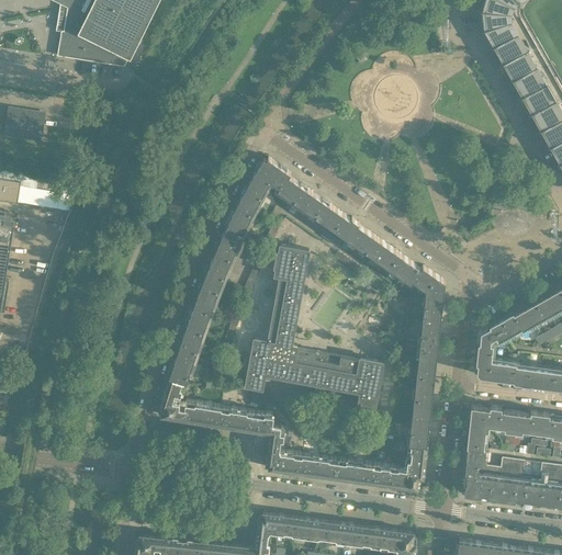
[(41,0),(67,13),(66,20),(62,20),(60,29),(65,29),(64,36),(62,36),(57,60),(124,71),(128,63),(130,64),(161,0),(41,0)]
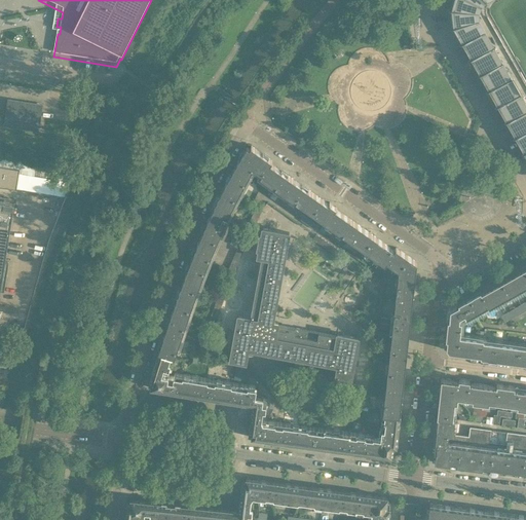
[(475,10),(481,0),(454,0),(451,13),(453,32),(476,25),(475,10)]
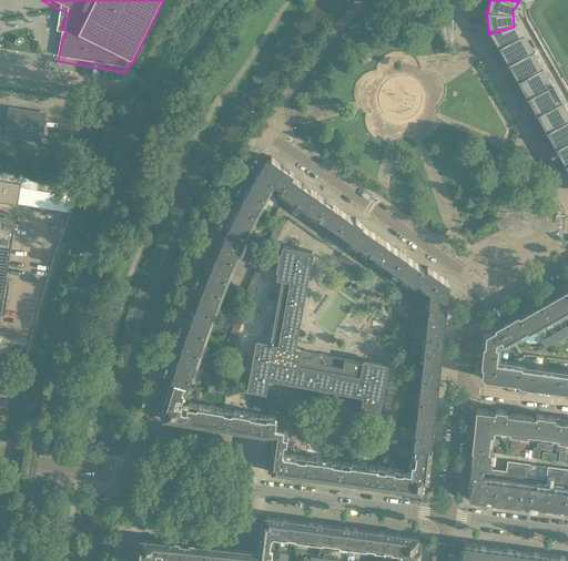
[(567,123),(539,73),(514,27),(489,34),(567,173),(567,123)]
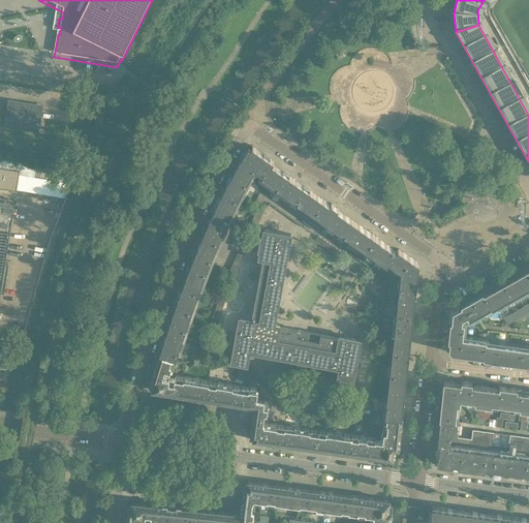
[(4,131),(38,137),(41,112),(8,106),(4,131)]
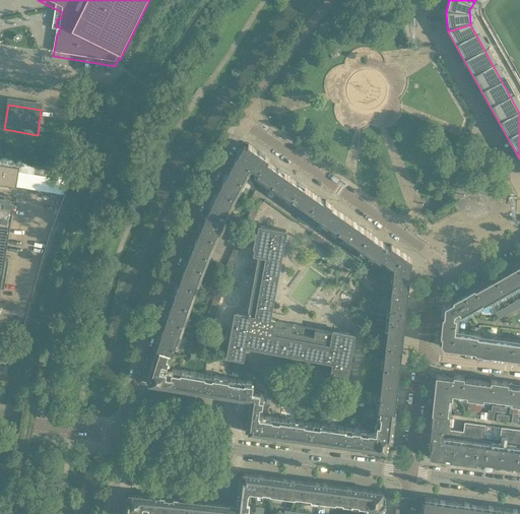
[(230,208),(234,201),(241,188),(250,172),(259,178),(257,180),(285,200),(286,199),(288,200),(297,188),(267,167),(269,165),(248,149),(246,152),(244,150),(241,155),(231,173),(221,189),(214,203),(208,215),(191,255),(185,272),(176,296),(168,319),(159,342),(156,352),(173,359),(175,351),(180,334),(192,300),(200,278),(209,256),(223,222),(230,208)]
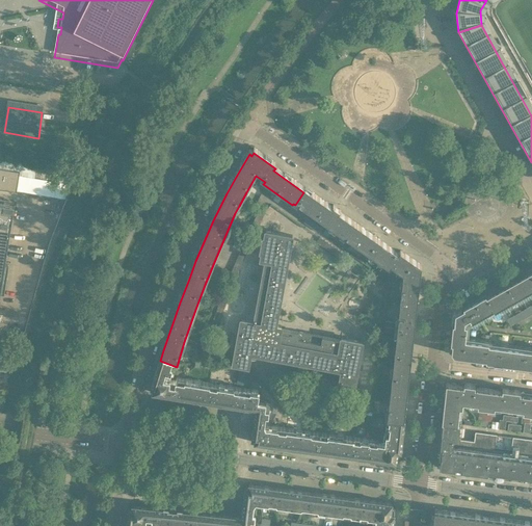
[(71,189),(73,177),(0,164),(0,174),(20,177),(19,181),(71,189)]
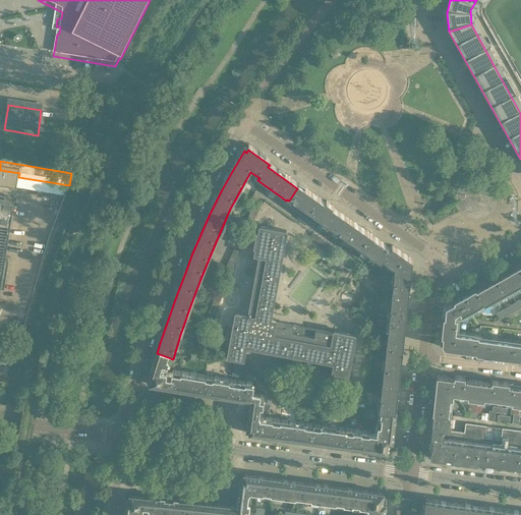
[(0,170),(0,190),(16,193),(18,177),(19,173),(0,170)]
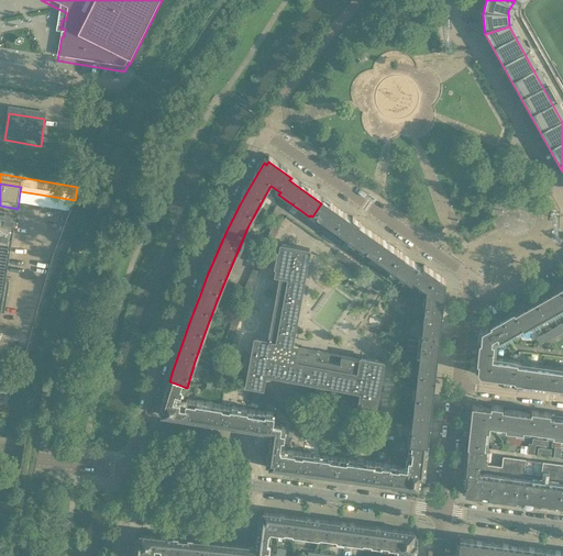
[(351,224),(329,208),(321,203),(312,217),(310,215),(309,217),(345,242),(348,243),(359,228),(357,226),(352,222),(351,224)]
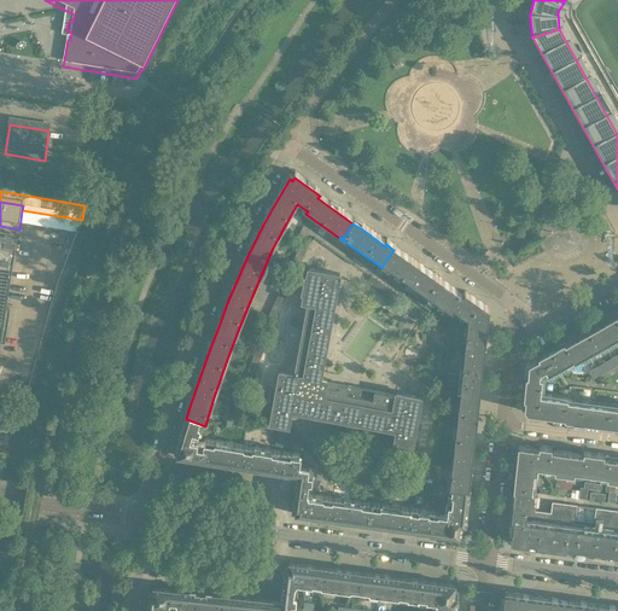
[(6,314),(16,251),(4,249),(5,243),(0,242),(0,349),(5,349),(10,315),(6,314)]
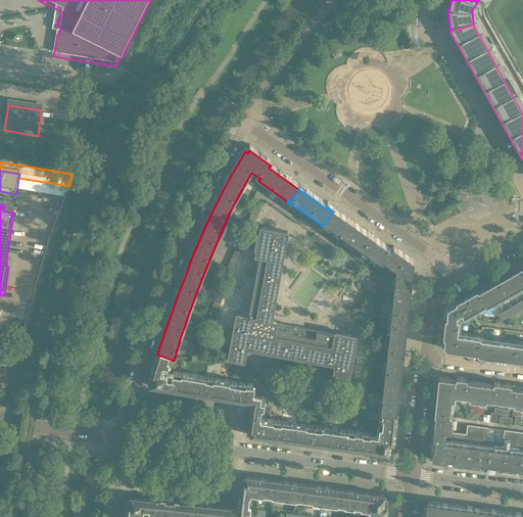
[(254,212),(251,220),(256,222),(260,215),(254,212)]
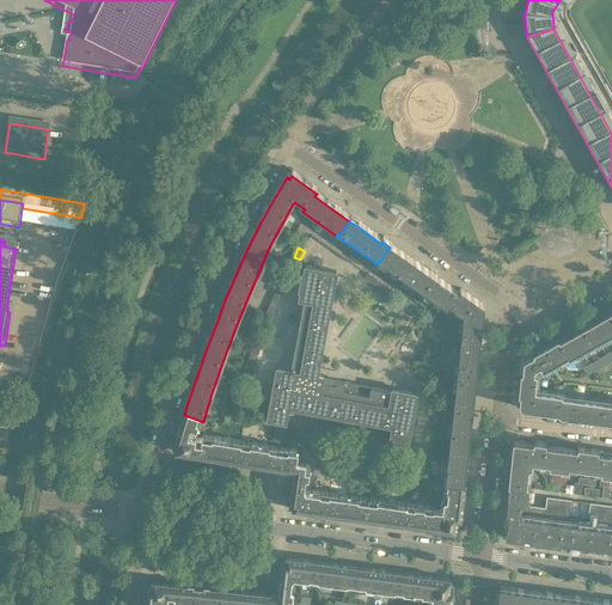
[(446,288),(434,281),(391,250),(392,249),(390,248),(378,264),(432,303),(433,301),(435,304),(446,288)]
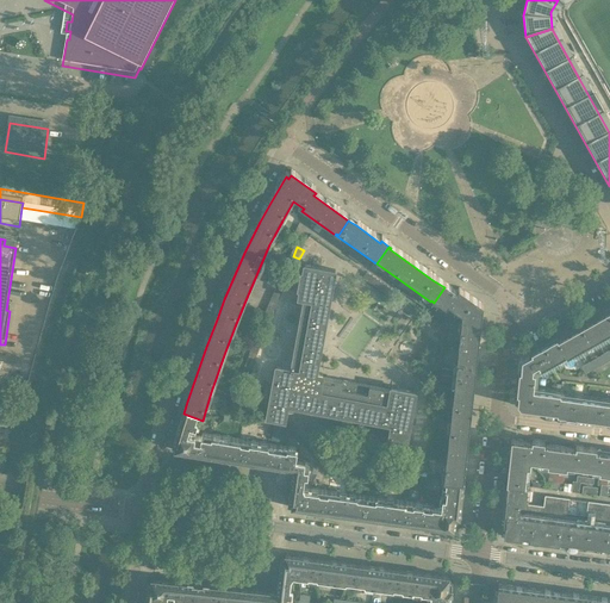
[(348,262),(352,265),(362,272),(367,266),(353,255),(348,262)]
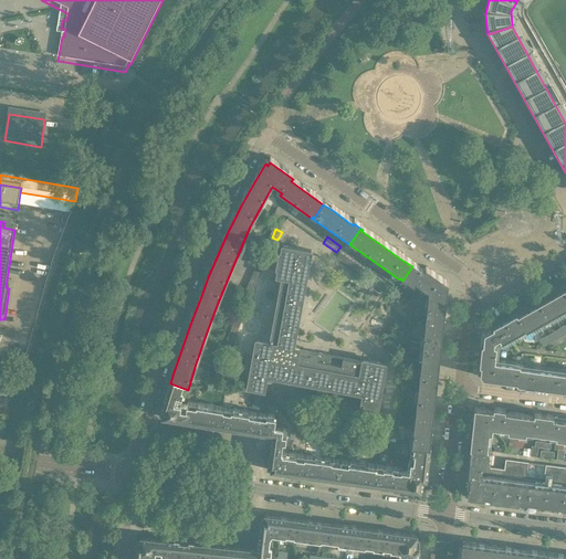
[(272,238),(265,252),(271,254),(278,240),(272,238)]
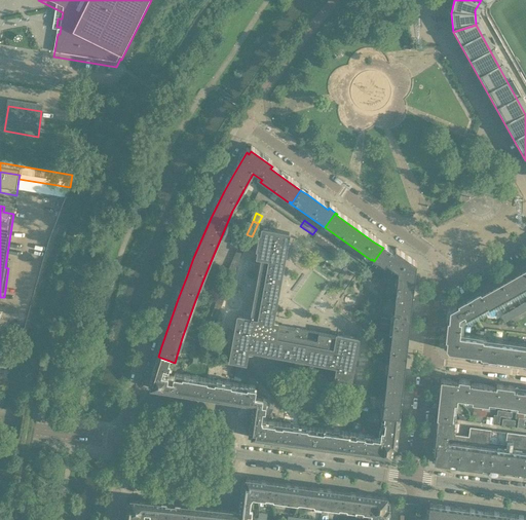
[(237,321),(231,355),(230,365),(246,367),(247,359),(253,360),(254,355),(332,369),(331,374),(336,375),(335,384),(350,386),(358,343),(343,340),(337,339),(337,341),(277,330),(278,328),(272,327),(289,238),(275,235),(269,234),(262,233),(261,240),(260,240),(257,254),(259,254),(257,261),(261,262),(250,323),(237,321)]
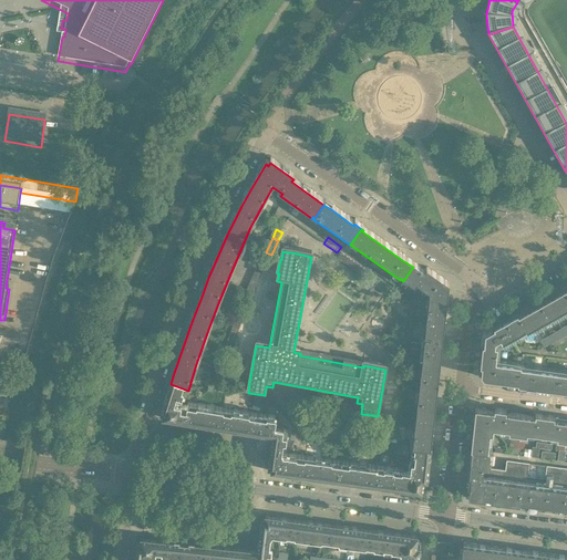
[(264,256),(258,268),(265,271),(270,259),(264,256)]
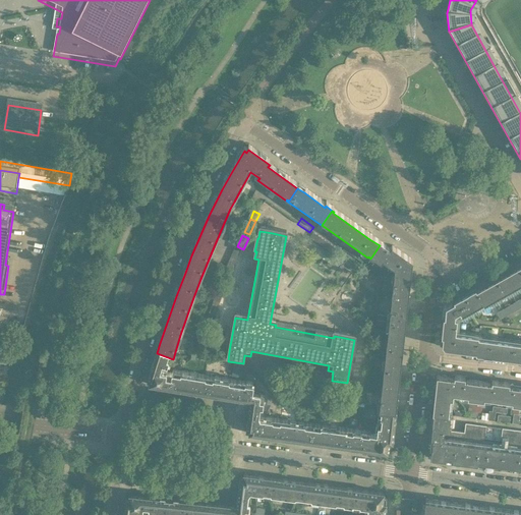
[(338,255),(313,238),(309,243),(335,261),(338,255)]
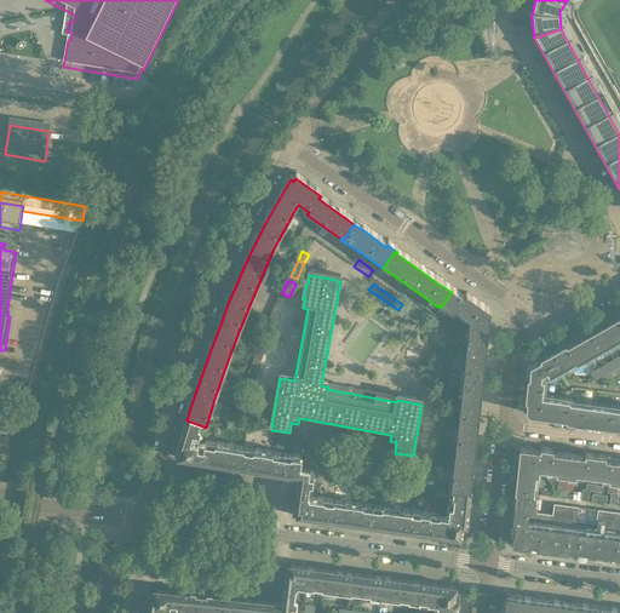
[(478,307),(466,298),(464,302),(452,292),(441,308),(438,305),(437,307),(453,318),(455,315),(465,321),(466,320),(469,321),(478,307)]
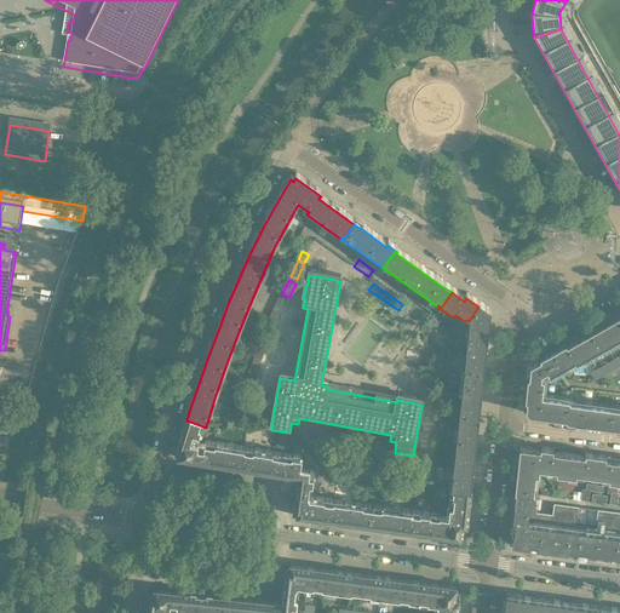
[(282,293),(279,302),(286,305),(290,297),(282,293)]
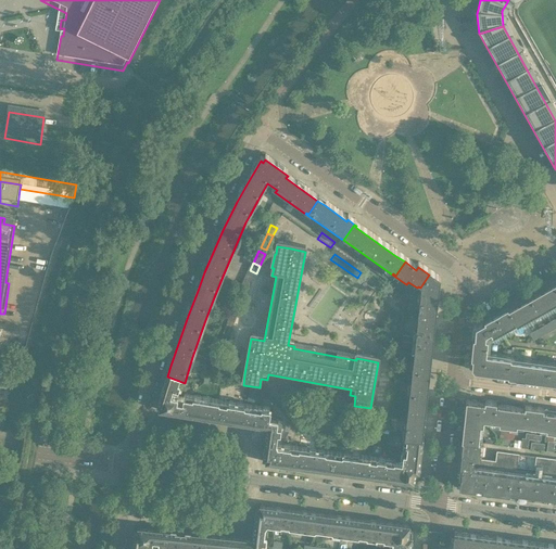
[(256,273),(250,270),(244,282),(251,284),(256,273)]
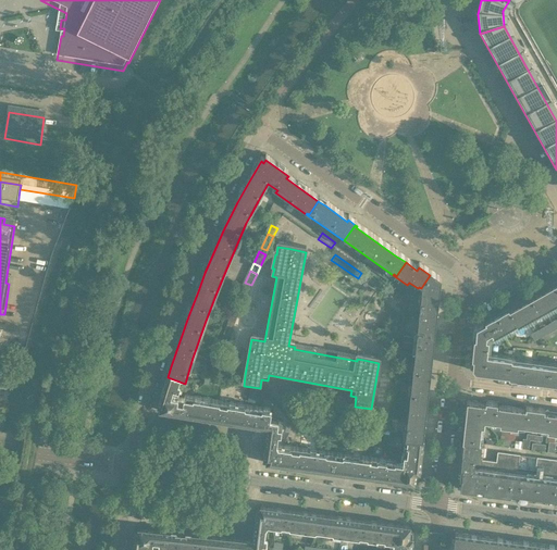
[(433,350),(437,310),(441,283),(430,275),(421,288),(419,287),(418,288),(422,291),(416,349),(433,350)]
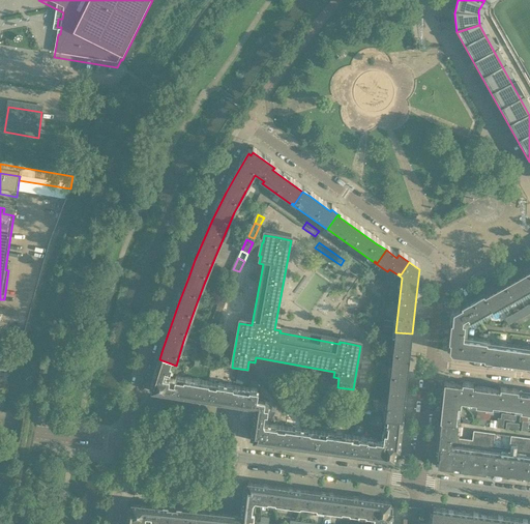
[(239,271),(233,269),(229,280),(235,282),(239,271)]
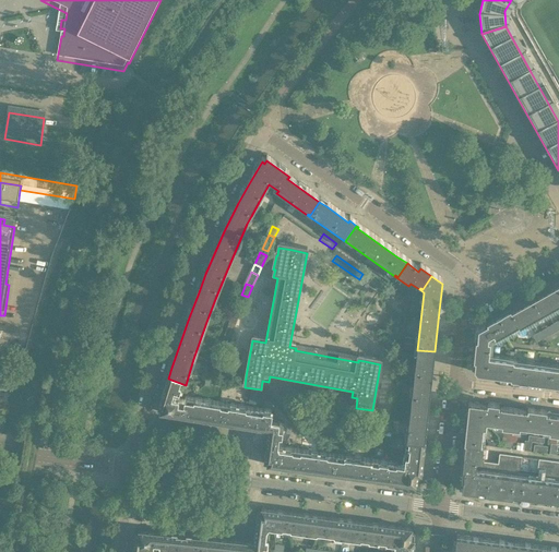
[(558,288),(511,315),(510,314),(486,327),(487,328),(478,334),(477,345),(475,345),(473,366),(475,366),(474,374),(476,378),(510,383),(510,384),(558,391),(558,372),(513,367),(513,364),(488,361),(490,347),(488,346),(488,342),(494,339),(496,343),(518,331),(519,332),(558,308),(558,288)]
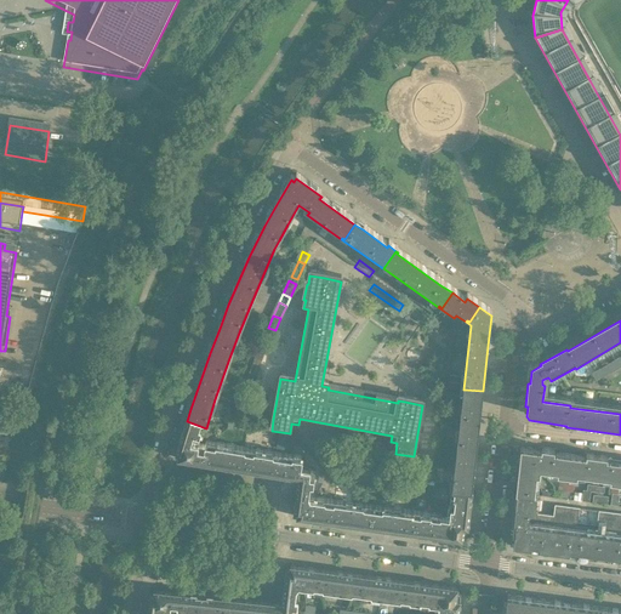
[(261,345),(258,353),(266,356),(268,347),(261,345)]
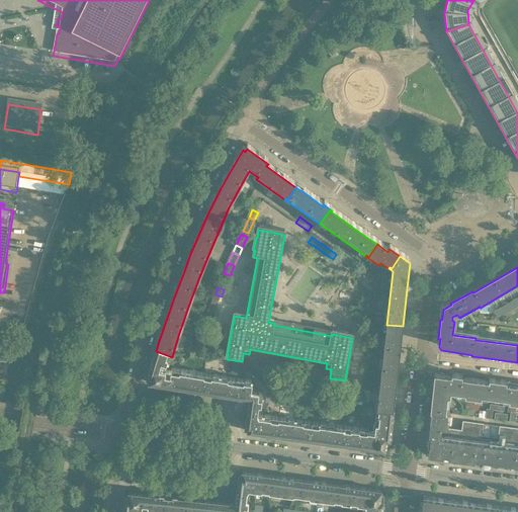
[(222,296),(216,294),(211,306),(218,308),(222,296)]
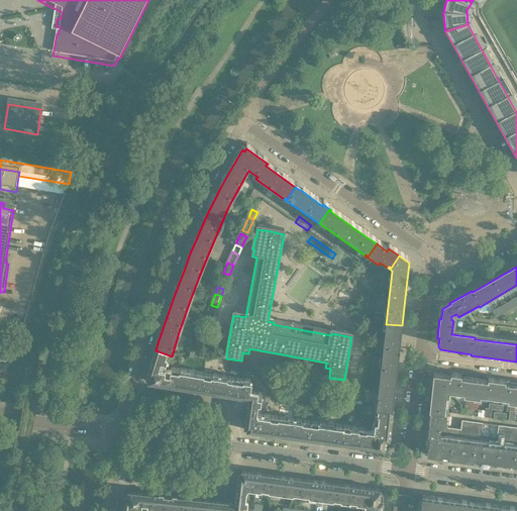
[(516,302),(493,316),(496,322),(516,309),(516,302)]
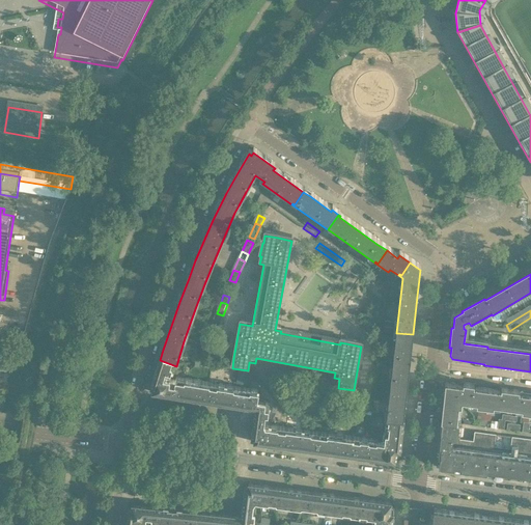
[(223,315),(217,313),(213,324),(219,326),(223,315)]
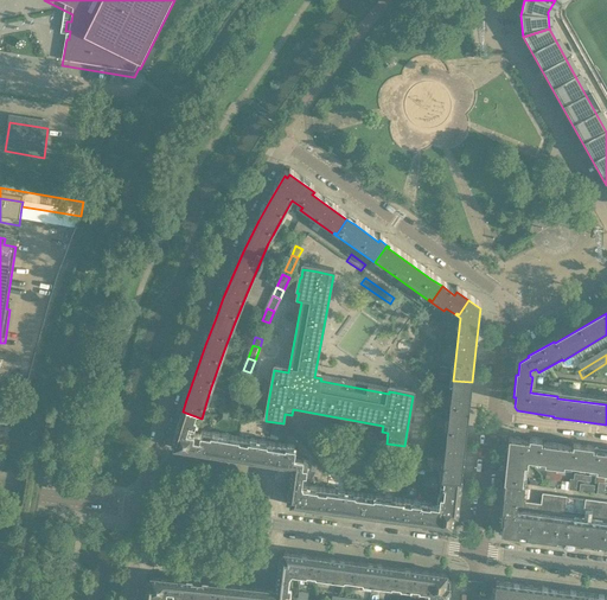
[(467,427),(472,382),(453,381),(448,425),(467,427)]
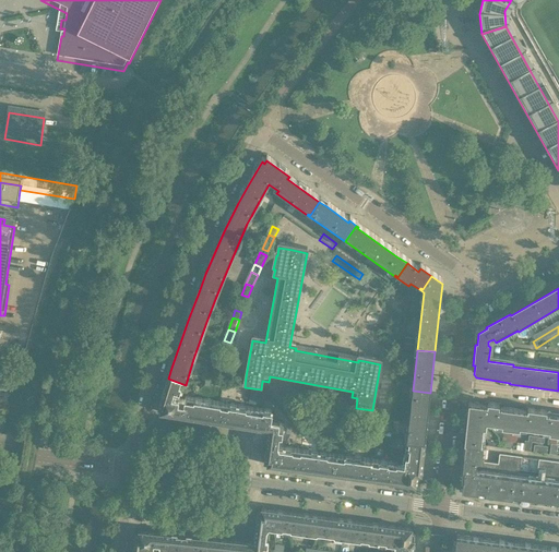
[(219,352),(215,366),(222,368),(226,355),(219,352)]
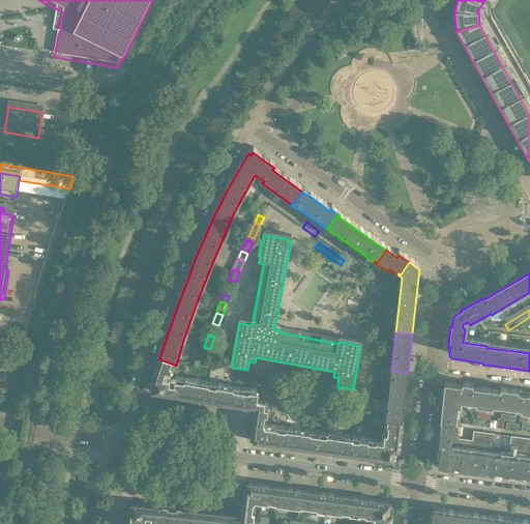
[(210,349),(204,347),(201,356),(207,358),(210,349)]
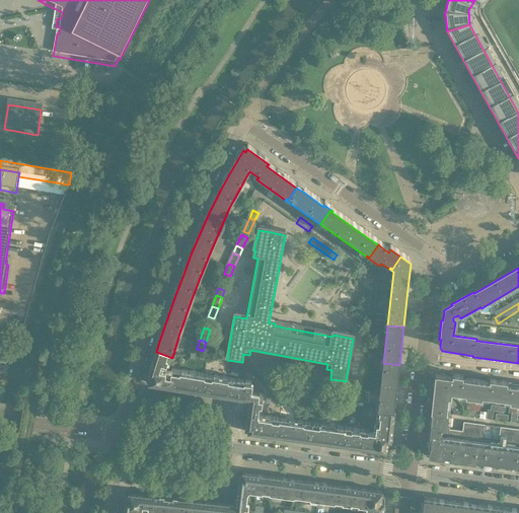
[(380,344),(372,343),(371,351),(379,352),(380,344)]
